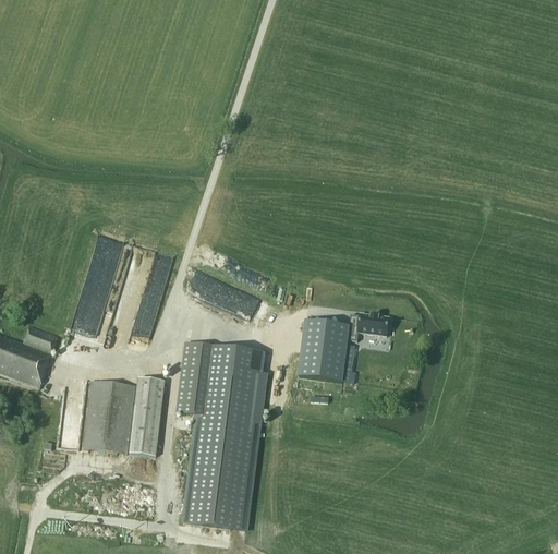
[(150,267),(131,338),(149,342),(169,273),(150,267)]
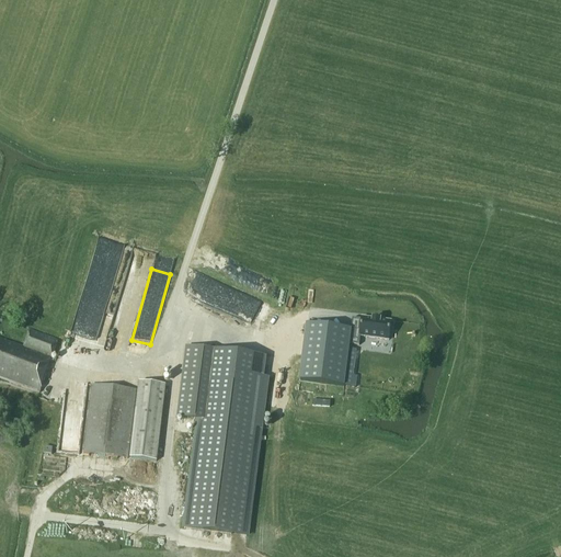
[(107,306),(96,338),(106,341),(117,309),(107,306)]
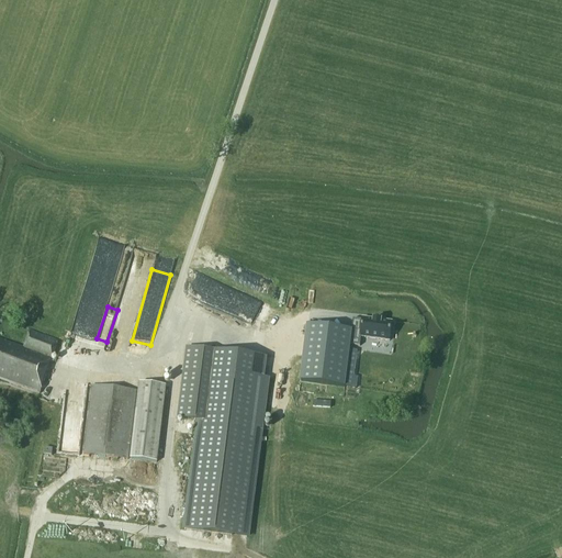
[(390,337),(392,317),(362,314),(362,316),(353,315),(351,327),(308,321),(301,377),(345,383),(350,341),(360,342),(361,333),(390,337)]
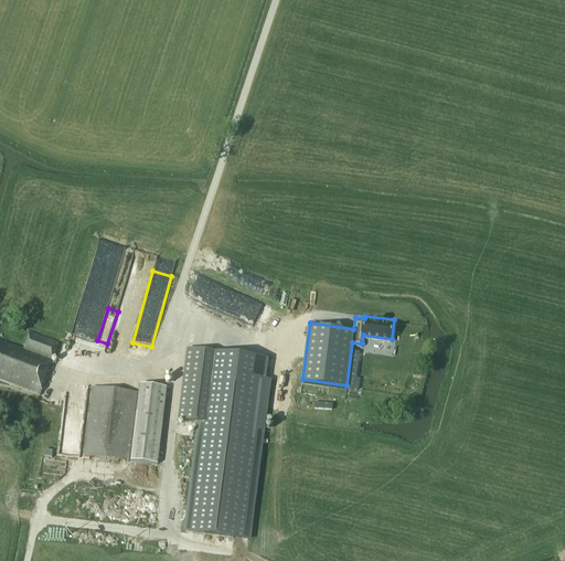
[(0,377),(40,391),(59,338),(29,328),(23,346),(0,337),(0,377)]
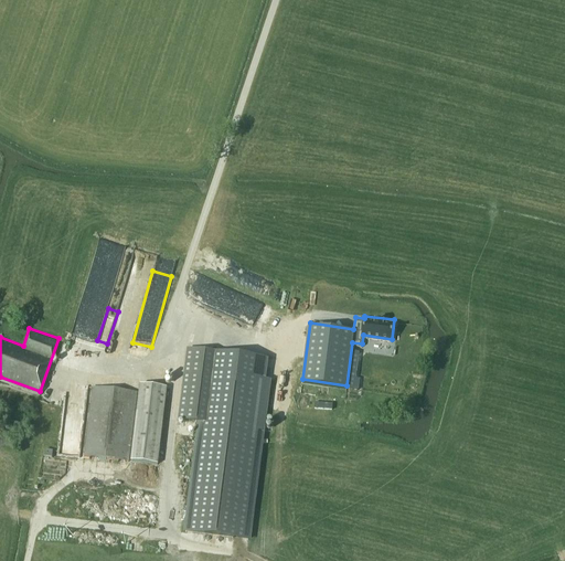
[(381,345),(364,346),(364,349),(353,350),(354,369),(364,369),(365,378),(383,377),(381,345)]
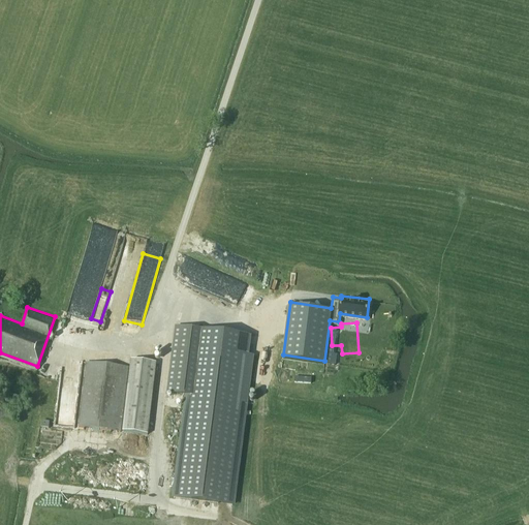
[(211,328),(175,323),(166,389),(203,394),(211,328)]
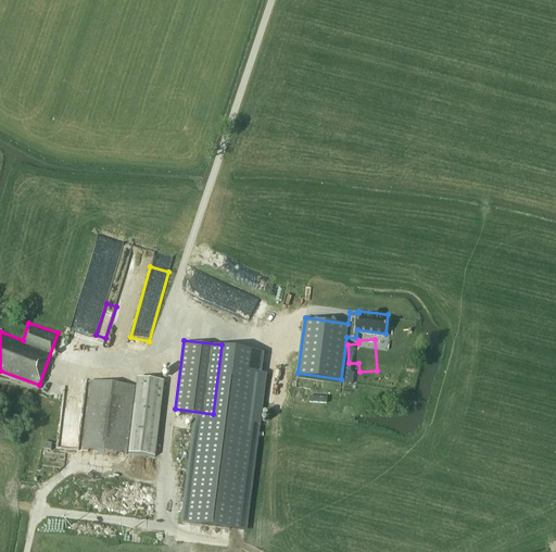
[(164,377),(137,374),(128,450),(155,453),(164,377)]
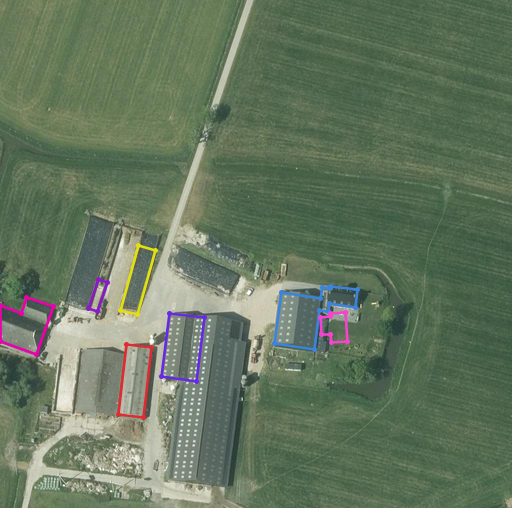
[(125,352),(84,347),(76,410),(117,415),(125,352)]
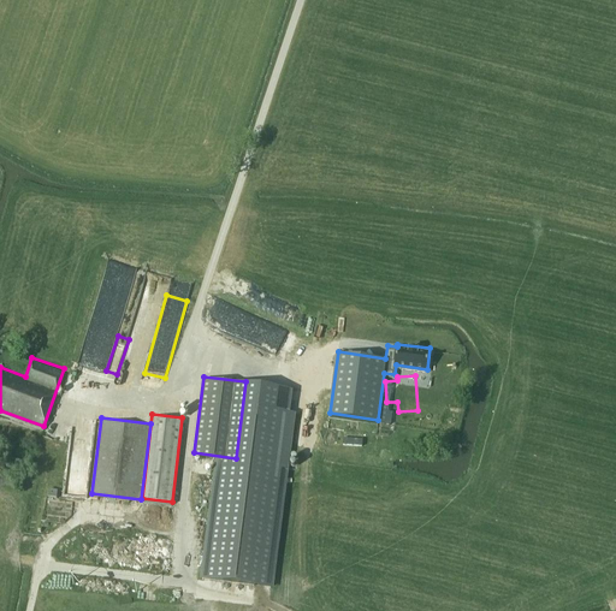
[(69,457),(65,494),(84,496),(87,460),(69,457)]
